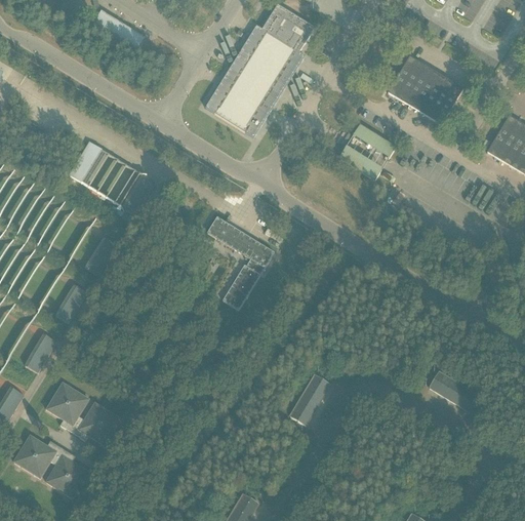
[(299,50),(315,27),(277,3),(263,28),(256,24),(205,106),(253,136),(305,54),(299,50)]
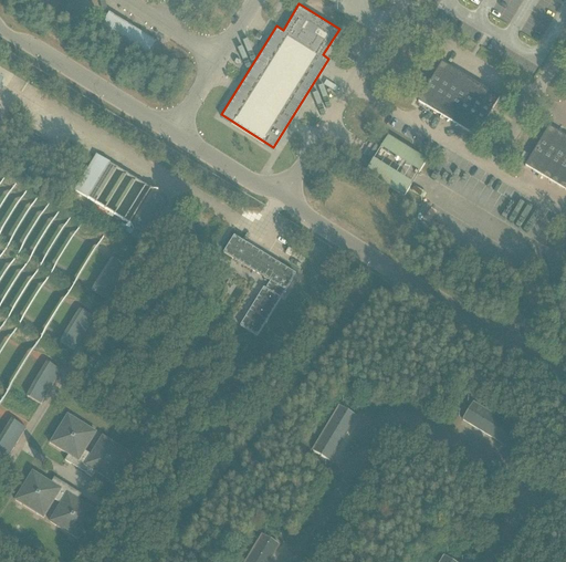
[(418,99),(419,100),(475,134),(500,94),(441,60),(431,77),(430,77),(429,79),(430,80),(418,99)]
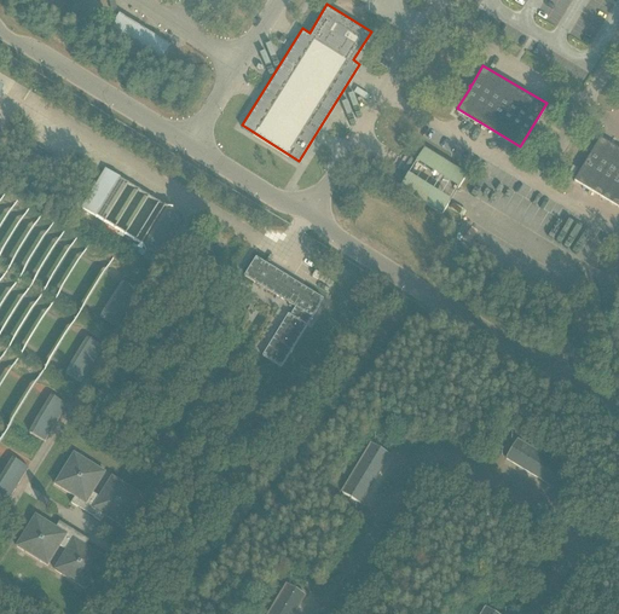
[(574,178),(577,179),(618,204),(618,146),(600,135),(574,178)]
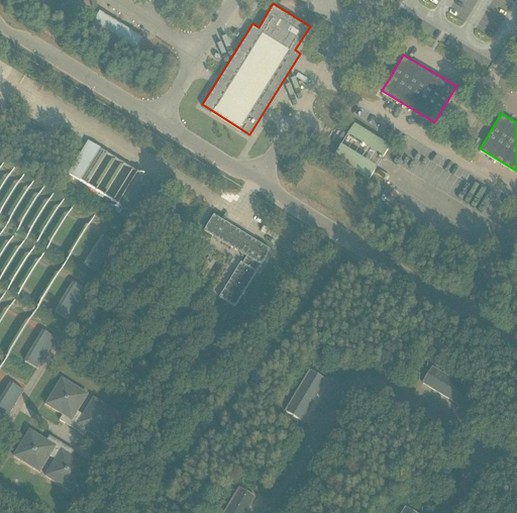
[(25,124),(43,135),(47,129),(29,118),(25,124)]
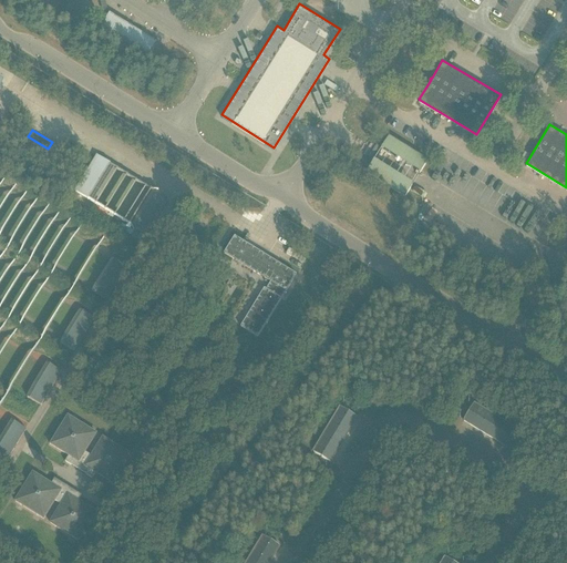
[(393,183),(416,183),(430,160),(430,156),(413,146),(389,146),(399,152),(406,152),(406,160),(400,160),(387,160),(381,156),(375,164),(375,166),(372,172),(381,172),(381,176),(393,183)]
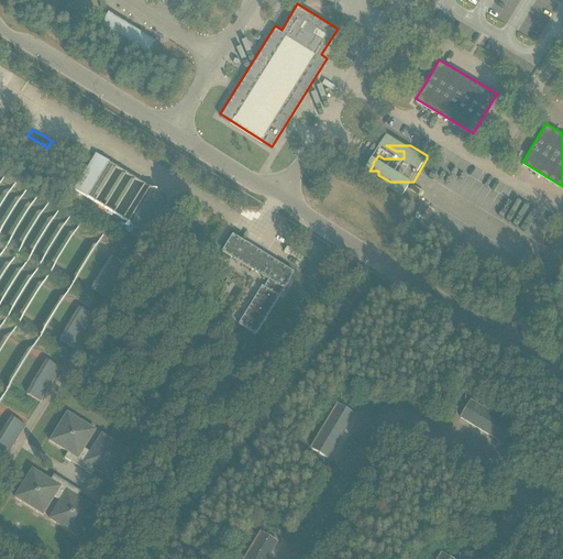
[(0,230),(57,262),(83,215),(0,170),(0,230)]
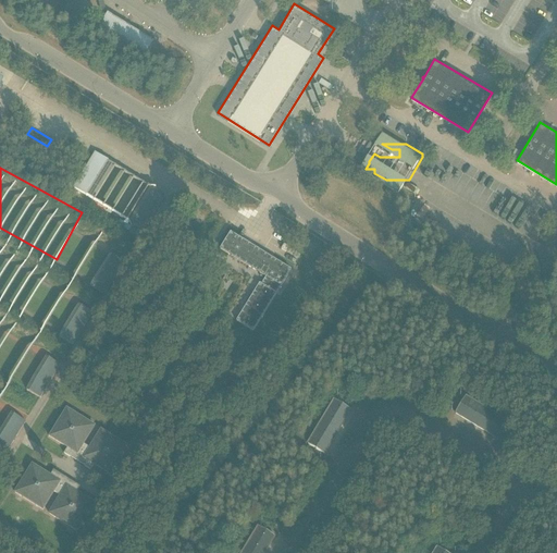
[(130,219),(144,228),(164,193),(151,184),(130,219)]
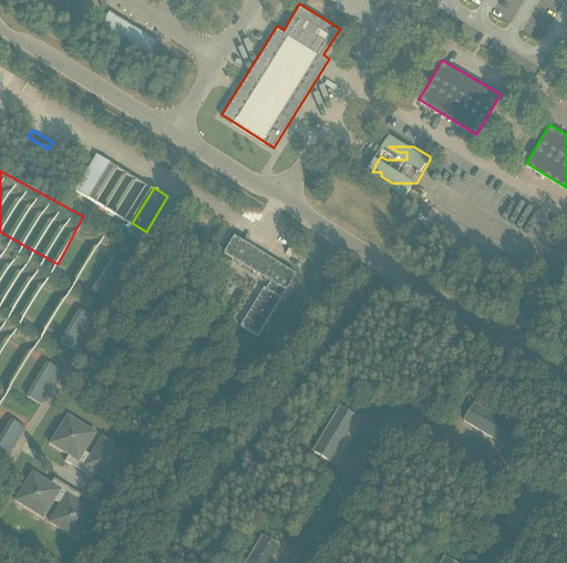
[(272,279),(267,287),(265,285),(265,286),(266,287),(243,324),(241,324),(240,324),(258,335),(296,272),(234,234),(224,249),(272,279)]
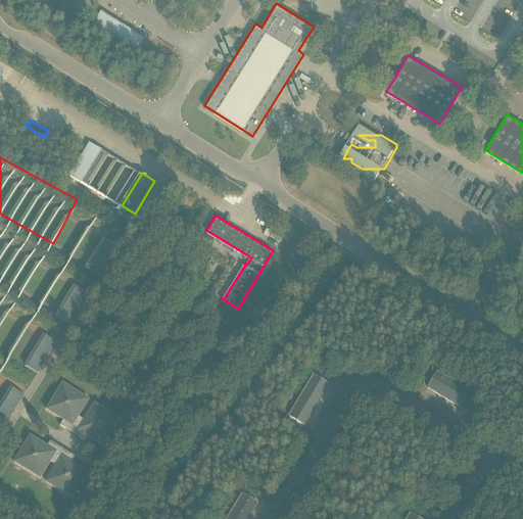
[(379,226),(383,229),(387,222),(383,219),(379,226)]
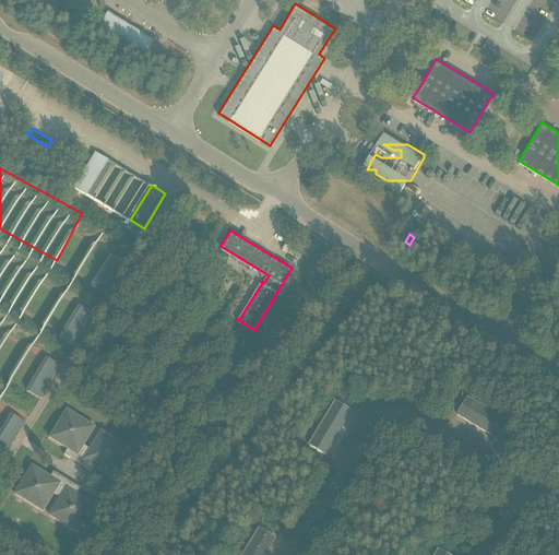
[(93,280),(91,283),(105,292),(107,288),(93,280)]
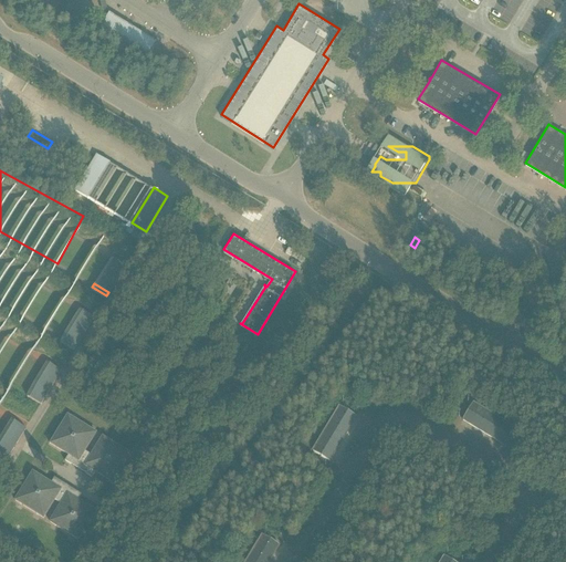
[(63,334),(60,339),(74,347),(76,343),(63,334)]
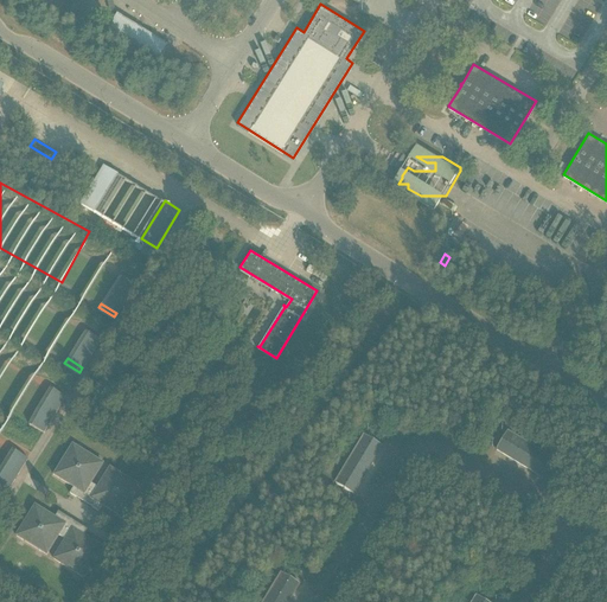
[(32,416),(29,420),(44,429),(46,424),(32,416)]
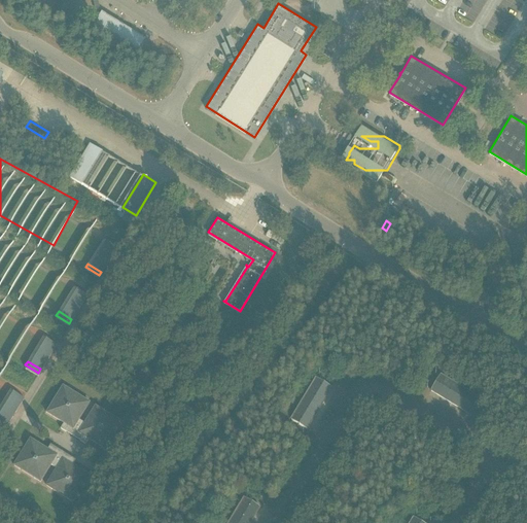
[(431,388),(472,413),(482,397),(441,372),(431,388)]
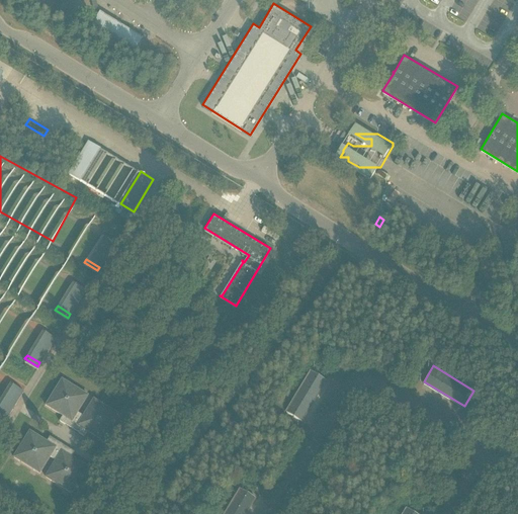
[(286,410),(293,414),(301,419),(326,378),(311,369),(286,410)]
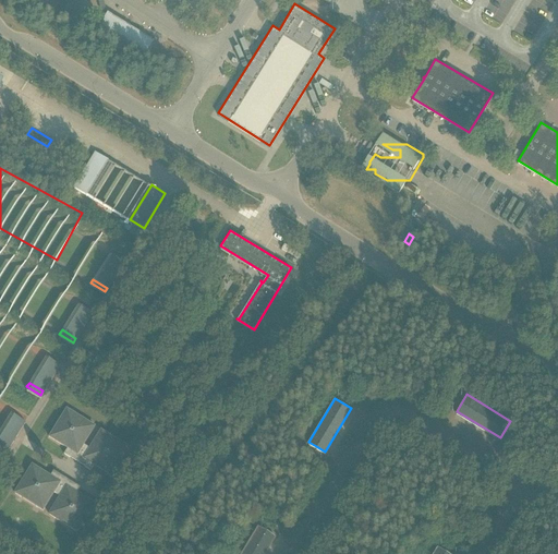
[(68,445),(64,450),(91,467),(94,461),(112,472),(129,445),(101,428),(89,445),(84,442),(95,423),(67,406),(49,434),(68,445)]
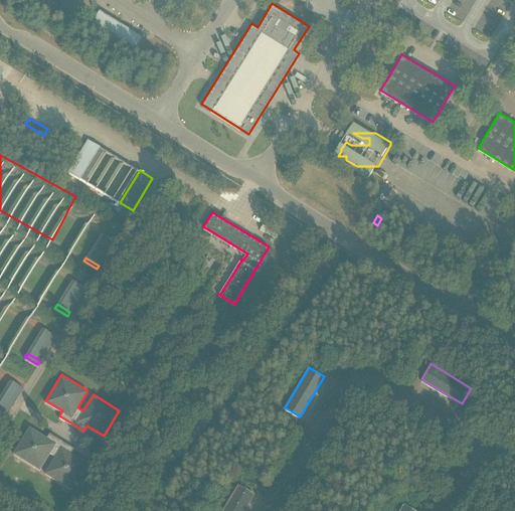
[(55,455),(45,472),(71,488),(88,462),(70,452),(73,447),(49,432),(46,437),(29,427),(13,452),(39,468),(49,452),(55,455)]
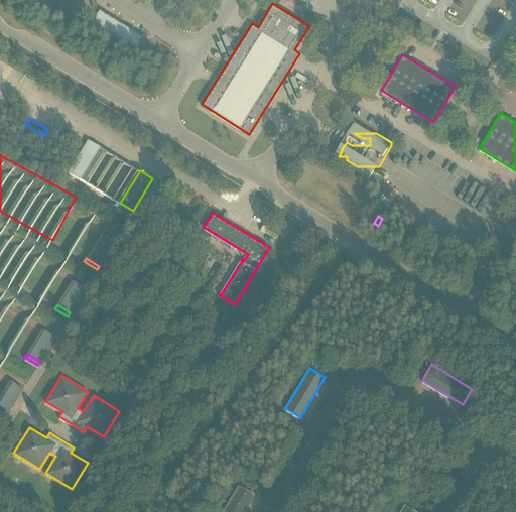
[(222,511),(243,511),(254,494),(239,484),(222,511)]
